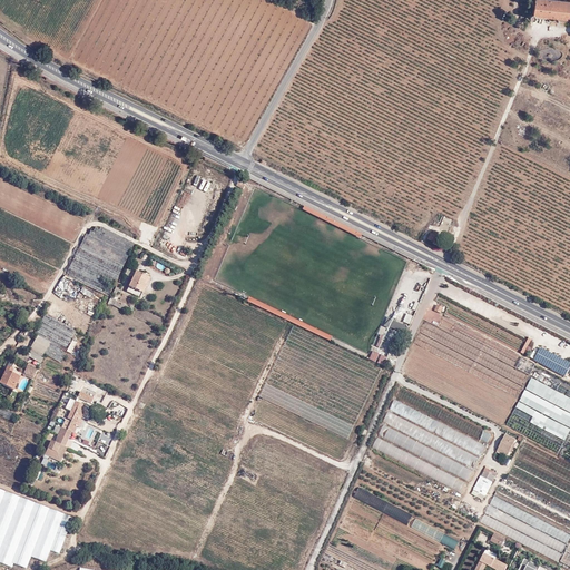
[(569,0),(533,0),(532,13),(531,13),(530,15),(529,16),(529,17),(530,19),(531,19),(533,19),(534,18),(534,16),(569,20),(569,22),(569,0)]
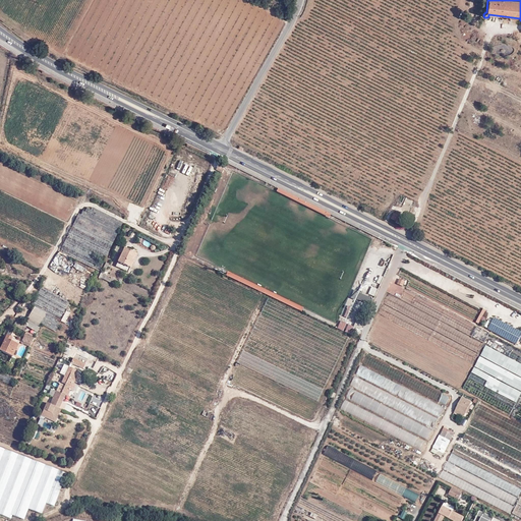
[(409,200),(402,213),(406,215),(412,203),(409,200)]
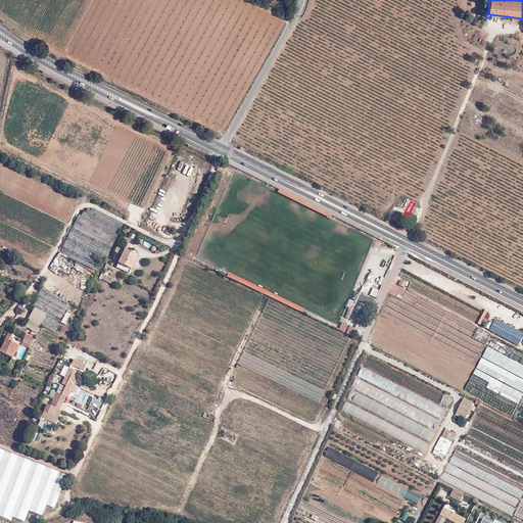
[(79,215),(59,251),(99,272),(124,223),(93,208),(91,209),(88,208),(86,211),(84,210),(82,216),(79,215)]
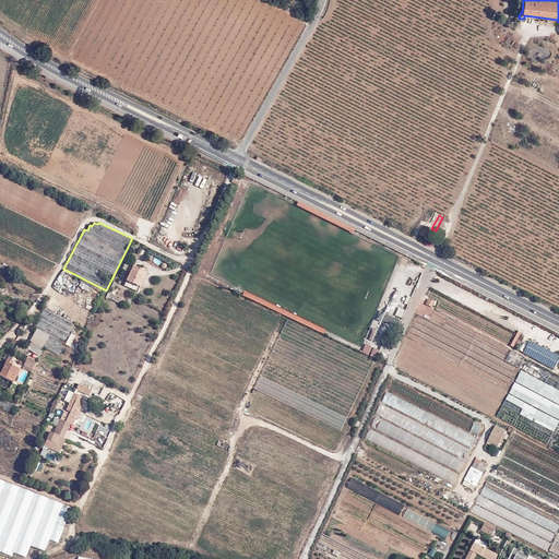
[(436,234),(429,230),(428,232),(421,228),(418,235),(427,238),(426,239),(431,242),(436,234)]
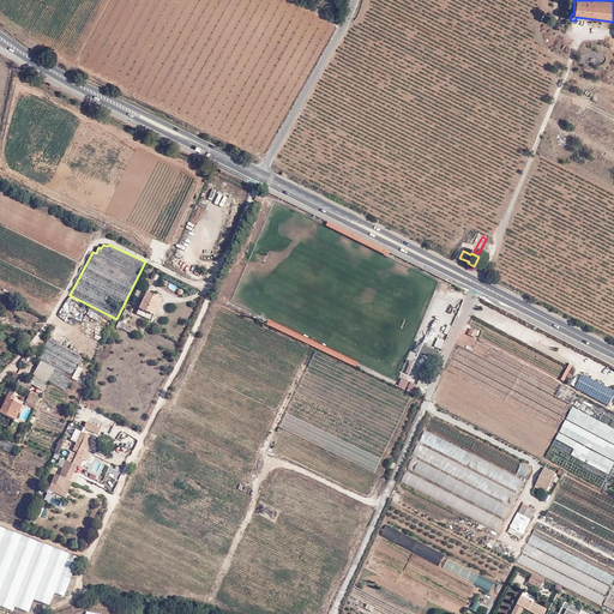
[(151,321),(156,312),(154,311),(158,299),(143,292),(140,298),(144,300),(137,314),(151,321)]
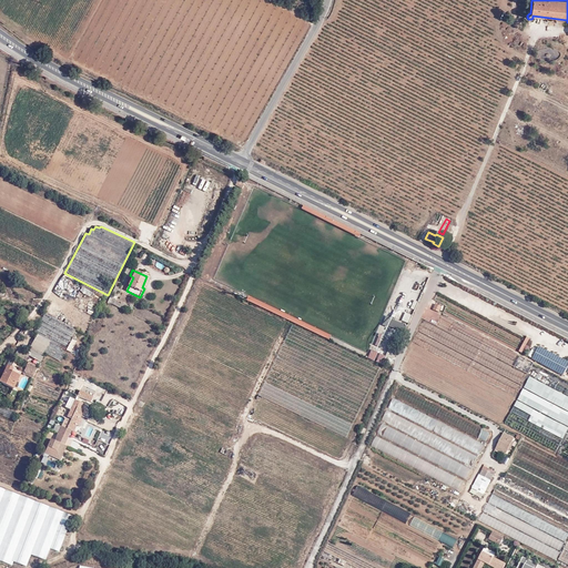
[(119,287),(115,286),(108,303),(111,304),(119,287)]
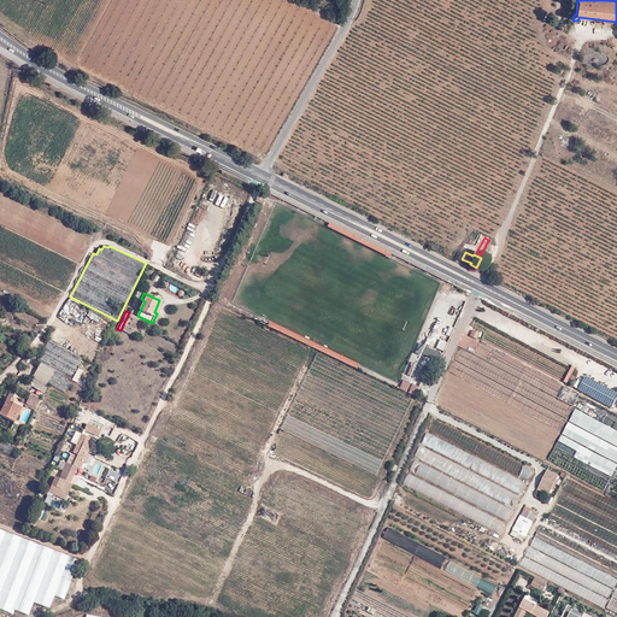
[(481,341),(550,371),(547,375),(568,383),(575,369),(500,336),(499,340),(485,333),(481,341)]
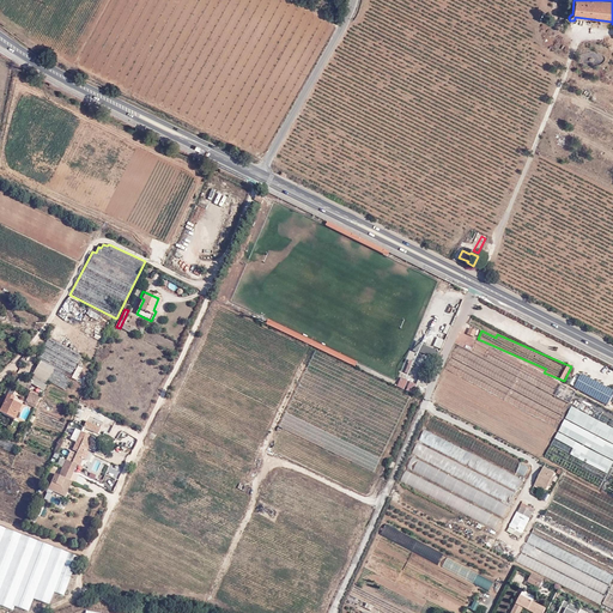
[(399,384),(422,393),(439,352),(422,345),(419,352),(429,357),(417,384),(401,378),(399,384)]
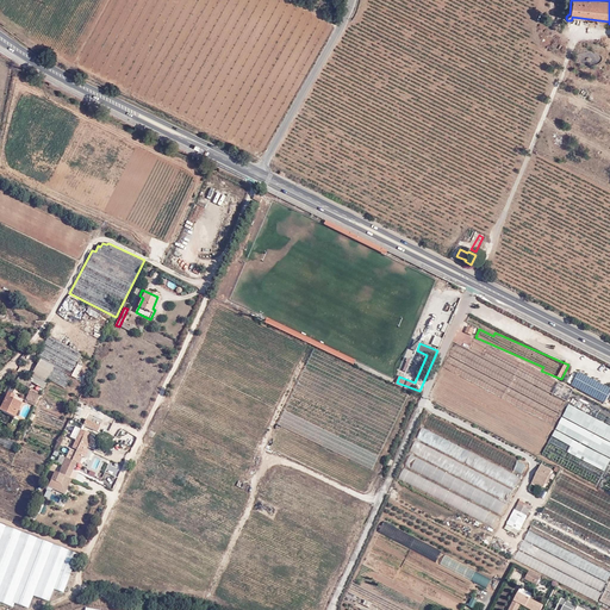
[(44,383),(47,379),(54,366),(41,359),(31,375),(44,383)]
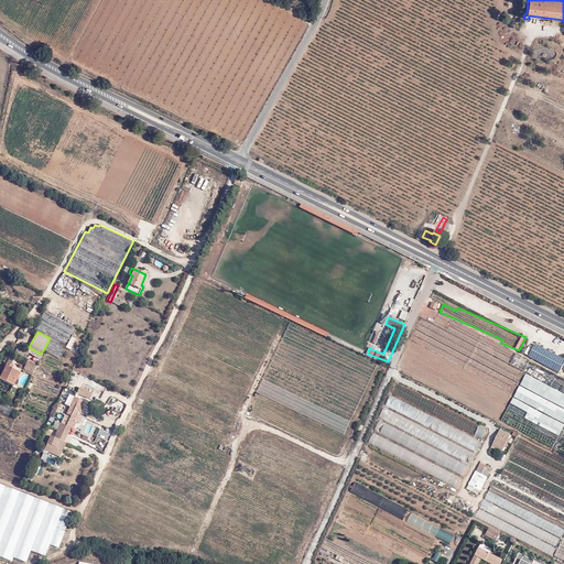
[(512,393),(411,340),(400,362),(404,365),(402,369),(499,419),(512,393)]
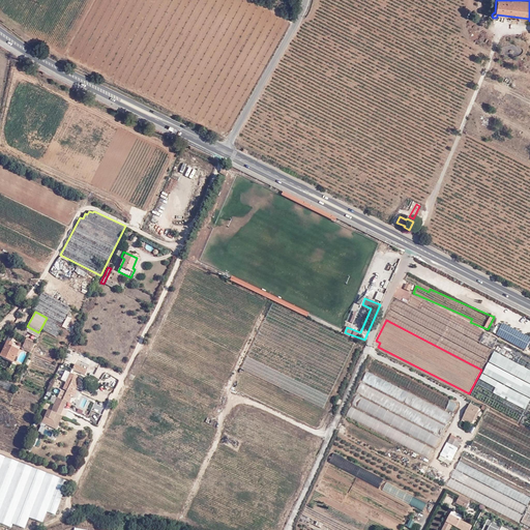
[(34,342),(25,339),(21,349),(29,353),(34,342)]
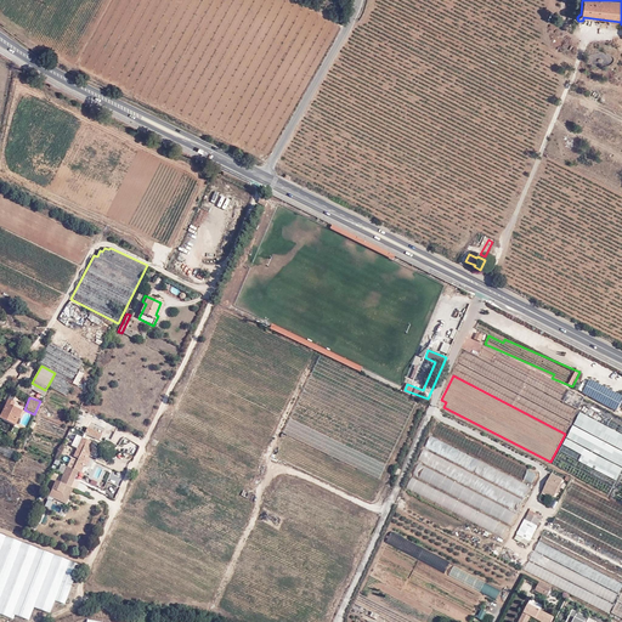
[(3,411),(0,416),(0,419),(15,427),(17,420),(15,419),(21,406),(7,400),(6,405),(3,411)]
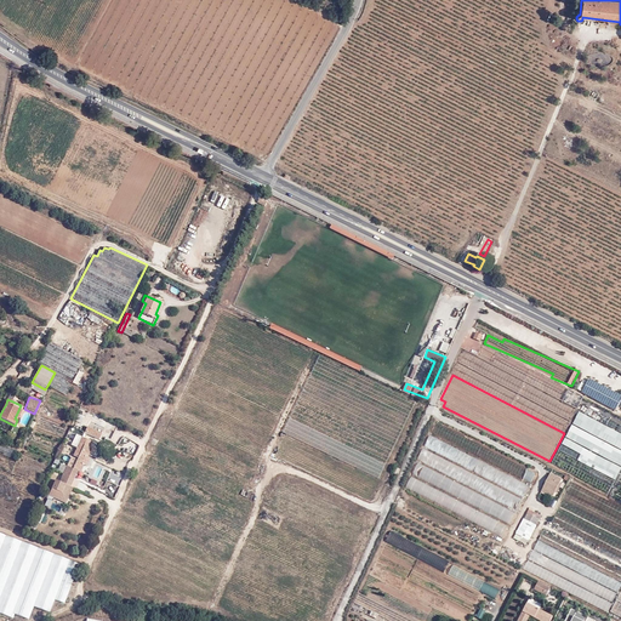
[(85,432),(98,439),(102,433),(87,427),(85,432)]
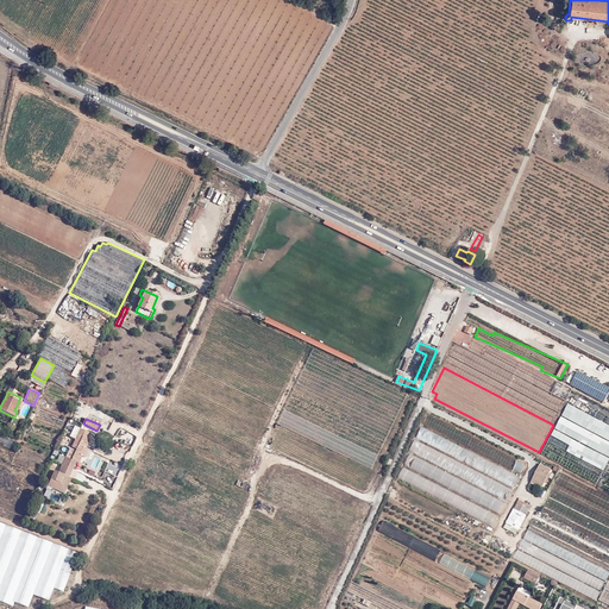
[(429,427),(440,432),(445,424),(433,419),(429,427)]
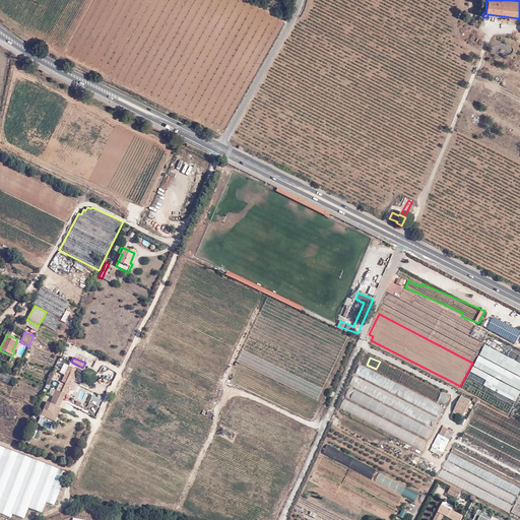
[(379,372),(445,404),(449,396),(385,365),(383,369),(381,369),(379,372)]
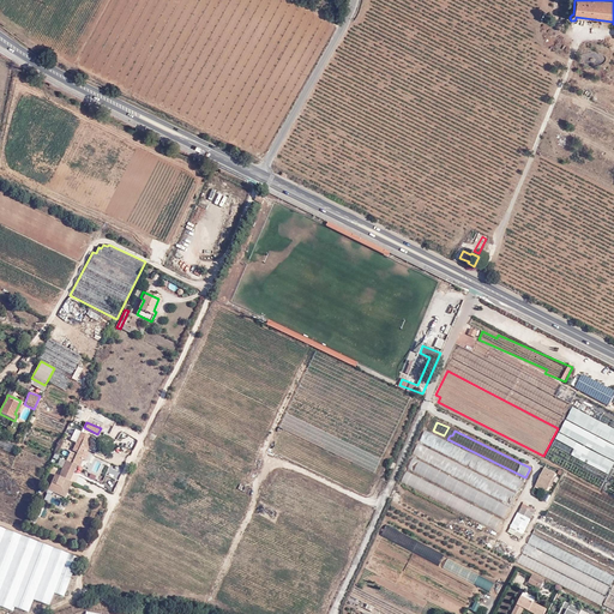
[(82,432),(73,451),(77,452),(76,457),(72,463),(76,465),(82,468),(85,461),(90,463),(94,456),(85,452),(90,444),(88,443),(90,437),(82,432)]
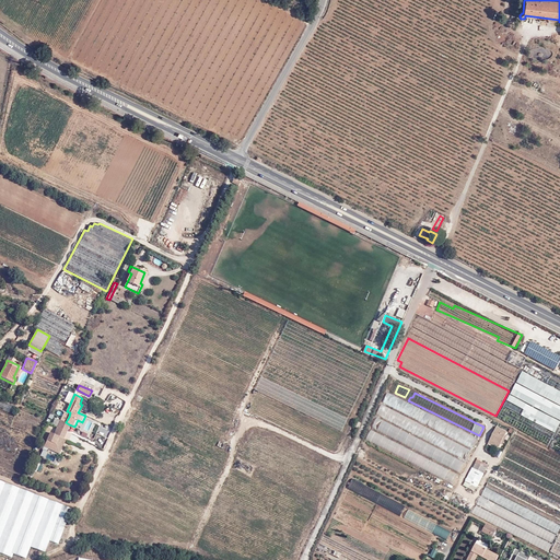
[(450,421),(395,398),(395,407),(397,405),(411,419),(389,410),(391,417),(401,416),(403,429),(417,434),(404,435),(405,446),(416,451),(398,452),(398,445),(375,436),(366,445),(455,480),(457,477),(458,478),(466,459),(475,439),(463,433),(464,444),(443,435),(450,421)]
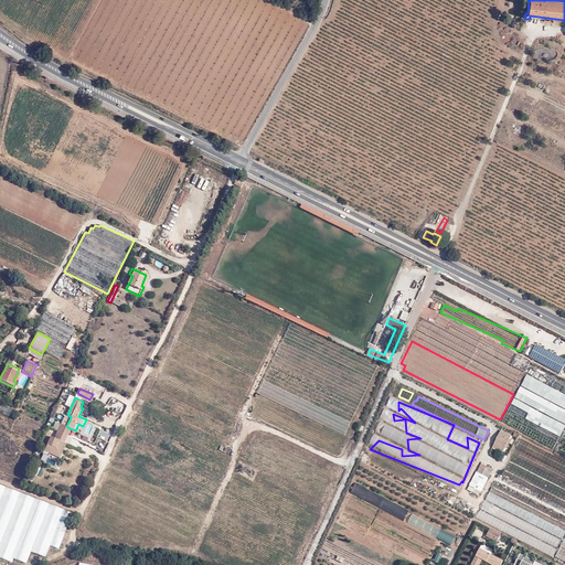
[(63,443),(70,428),(66,426),(62,424),(61,424),(53,438),(50,437),(44,450),(59,457),(65,444),(63,443)]
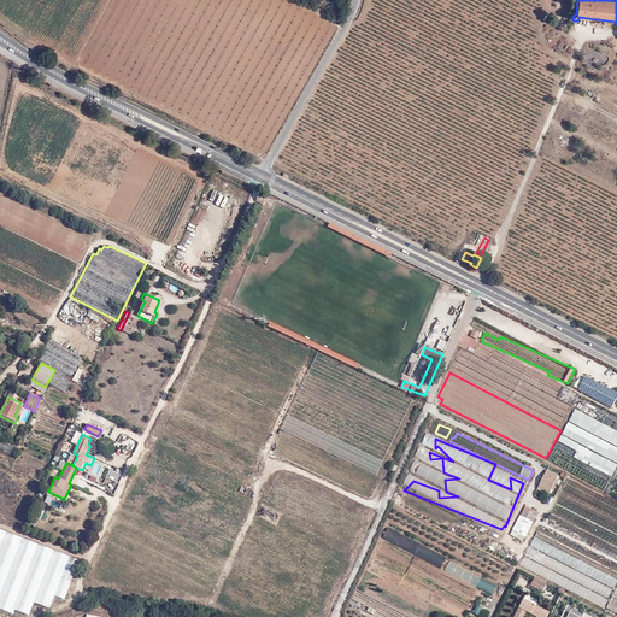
[(559,475),(547,470),(540,485),(551,491),(559,475)]
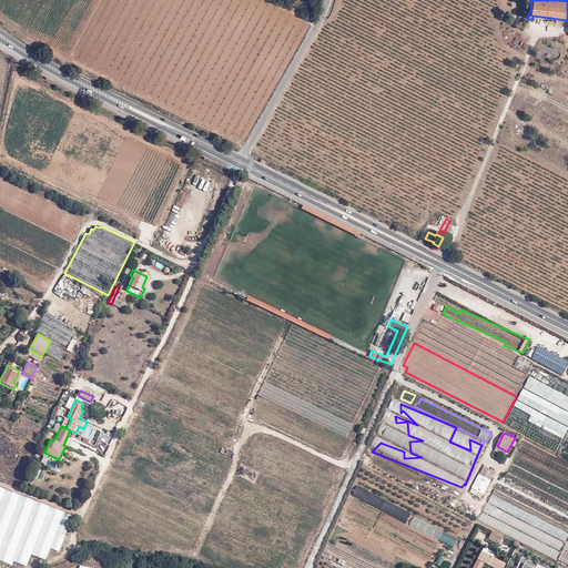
[(567,533),(567,464),(524,442),(506,476),(501,474),(487,504),(564,543),(567,533)]
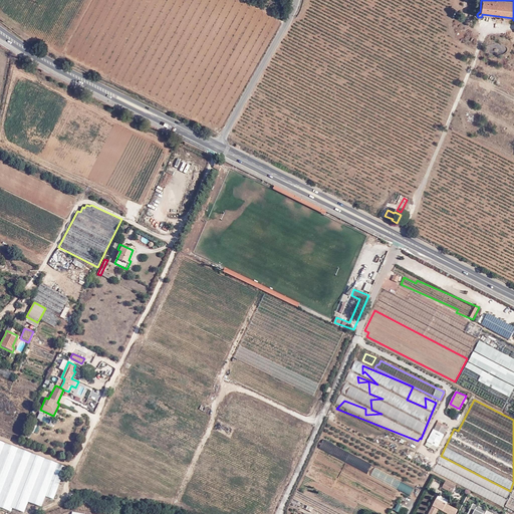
[(442,422),(438,420),(427,443),(437,448),(448,427),(441,424),(442,422)]
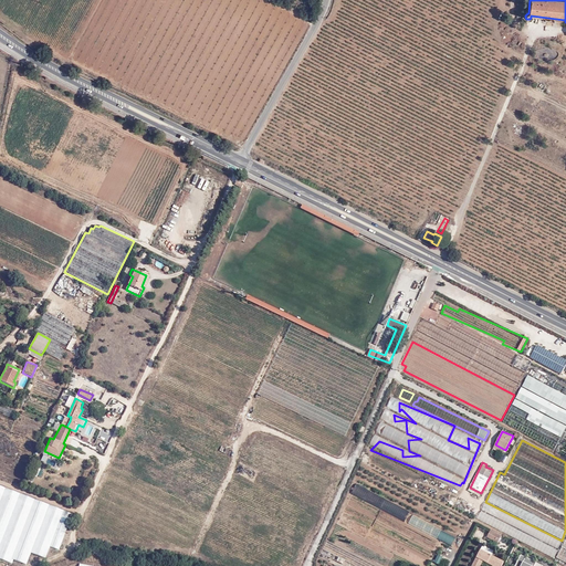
[(355,485),(350,495),(406,519),(410,509),(355,485)]
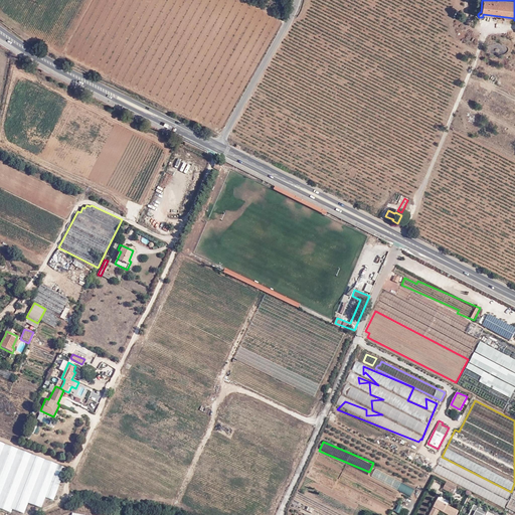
[(0,508),(8,512),(10,509),(23,514),(27,503),(40,508),(45,498),(52,501),(65,468),(0,443),(0,508)]
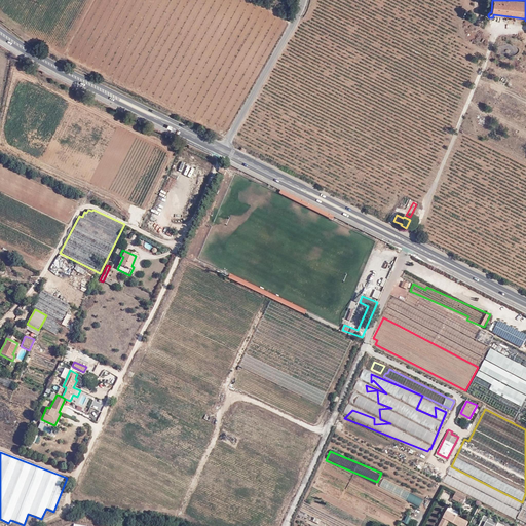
[(369,493),(374,495),(377,486),(354,476),(351,482),(353,483),(349,491),(367,498),(369,493)]
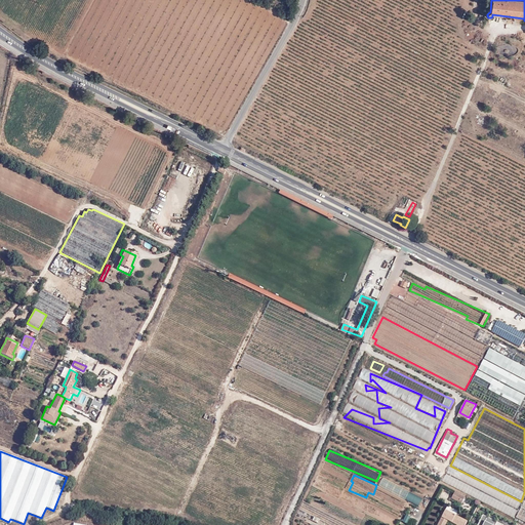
[(419,507),(422,498),(392,483),(388,490),(419,507)]
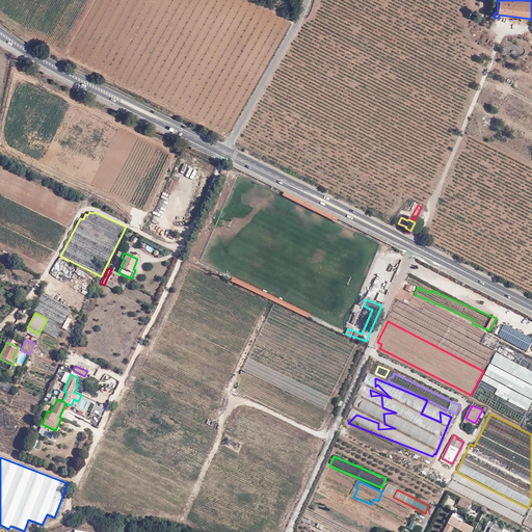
[(377,510),(406,522),(411,508),(396,502),(392,500),(390,506),(380,503),(377,510)]
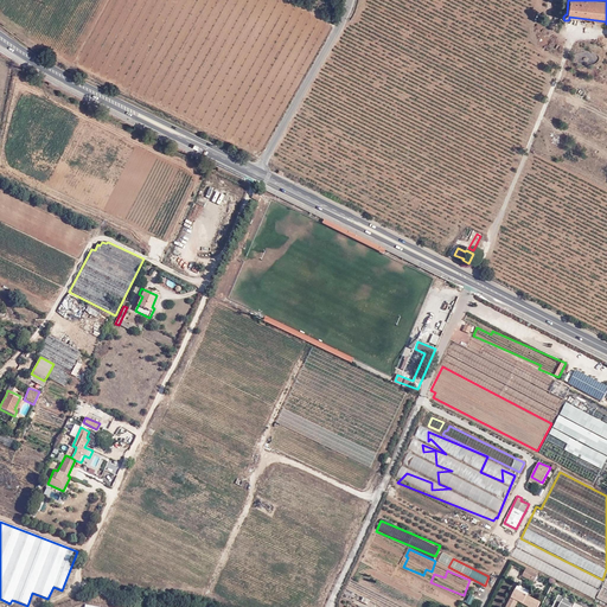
[(532,577),(531,579),(535,581),(538,575),(529,570),(526,575),(532,577)]
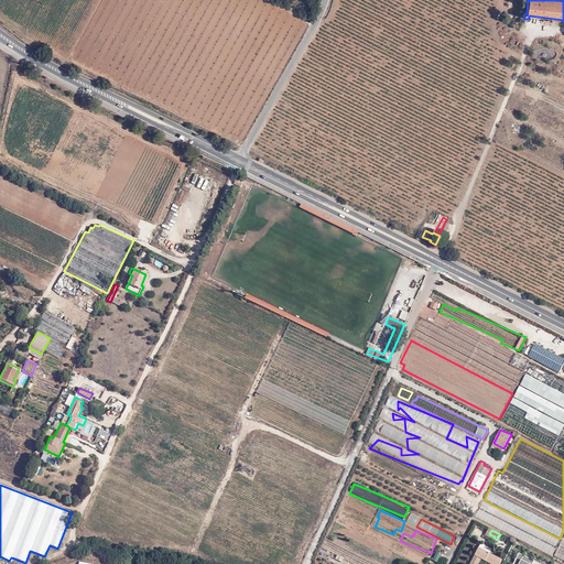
[(563,537),(554,555),(563,560),(563,537)]
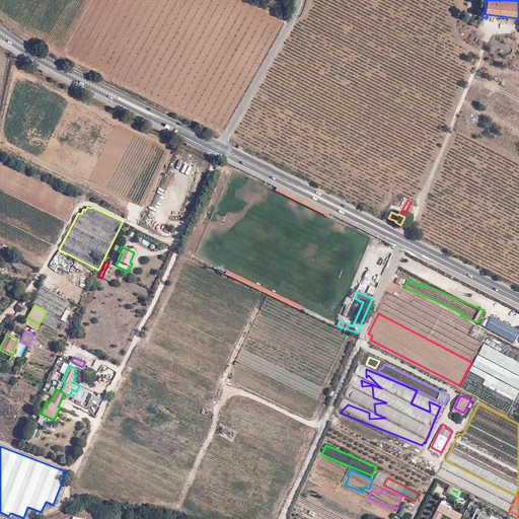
[(512,518),(472,499),(461,518),(512,518)]
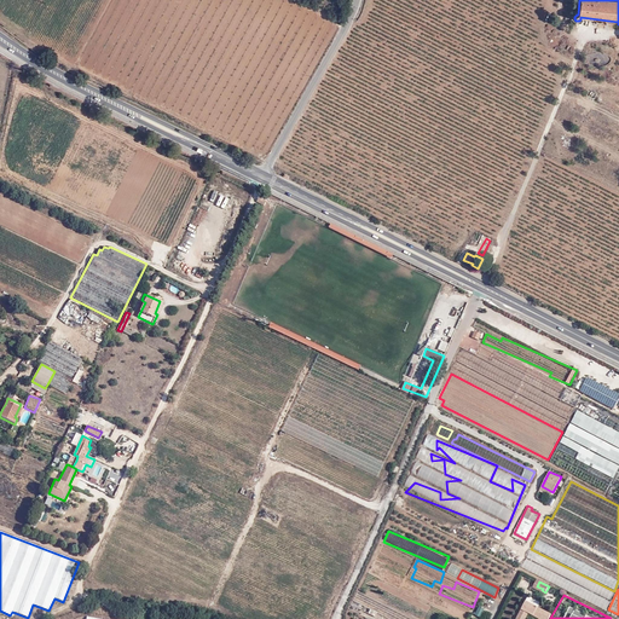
[(383,618),(352,603),(348,608),(369,618),(383,618)]
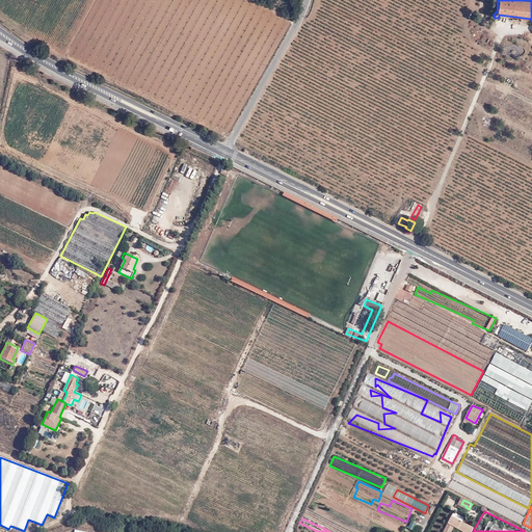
[(471,531),(474,528),(455,519),(452,524),(449,522),(443,531),(451,531),(454,528),(462,531),(471,531)]
